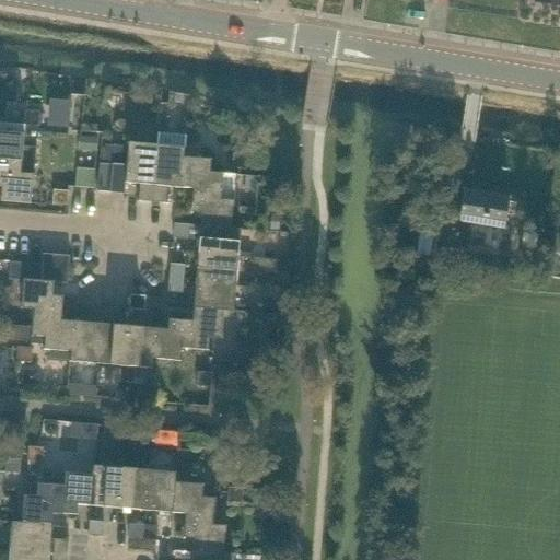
[(38,126),(39,113),(26,112),(25,125),(38,126)]
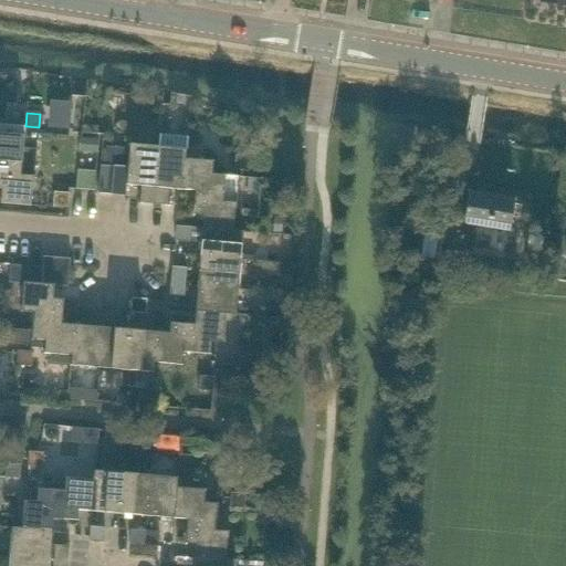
[(22,164),(22,161),(25,126),(0,124),(0,174),(7,175),(9,163),(22,164)]
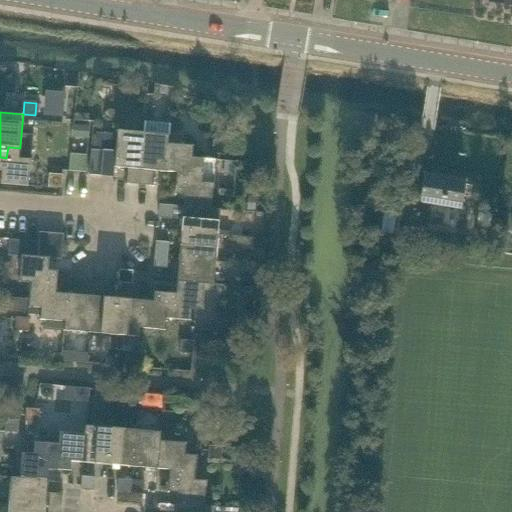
[(88,138),(89,126),(77,125),(76,137),(88,138)]
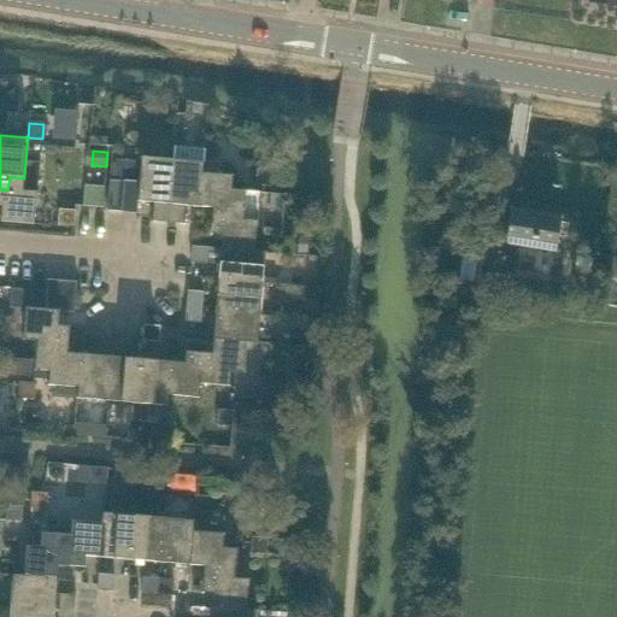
[(168,223),(174,160),(142,157),(140,183),(139,201),(154,203),(152,222),(168,223)]
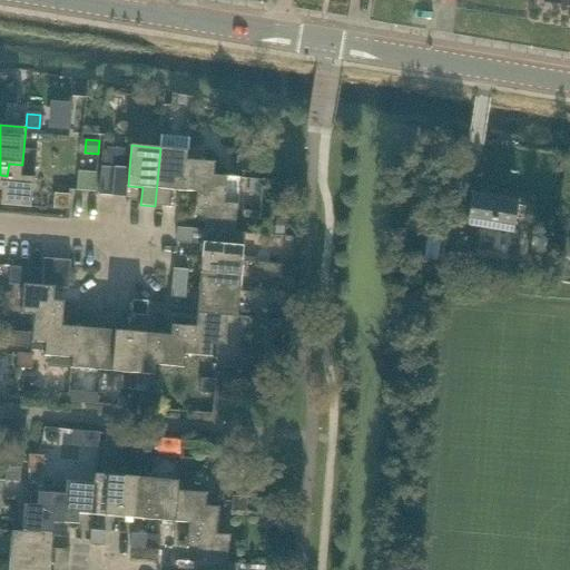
[(188,150),(187,150),(160,148),(155,206),(169,207),(172,190),(184,192),(187,160),(188,150)]
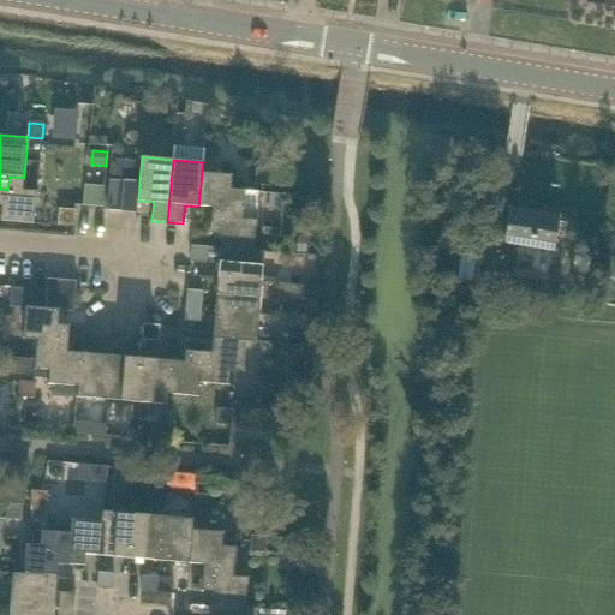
[(270,186),(272,171),(257,168),(255,185),(270,186)]
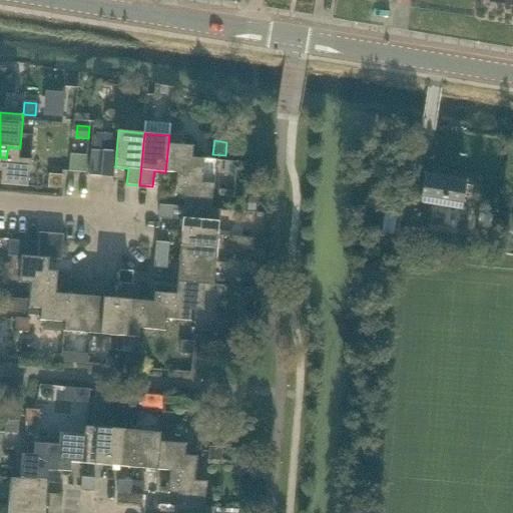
[(194,146),(168,144),(165,172),(177,173),(176,182),(189,183),(190,171),(203,172),(204,158),(193,157),(194,146)]
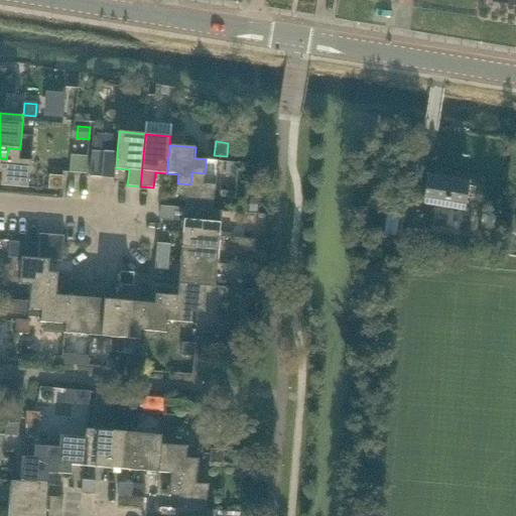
[(29,187),(32,148),(20,147),(20,149),(8,148),(6,159),(0,158),(0,172),(1,173),(0,185),(29,187)]
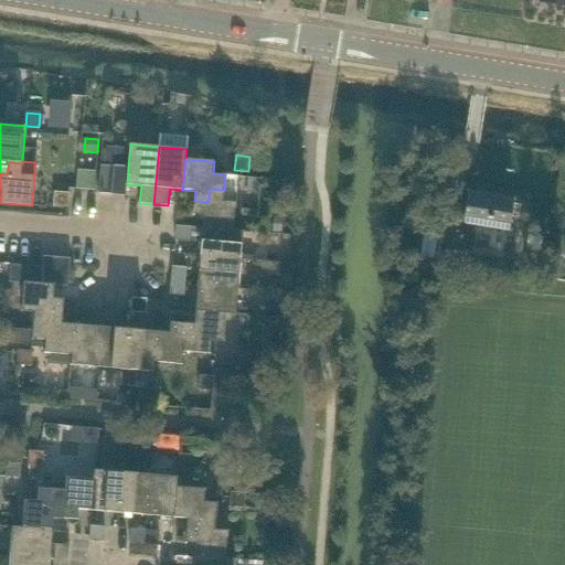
[(112,194),(115,167),(100,166),(98,193),(112,194)]
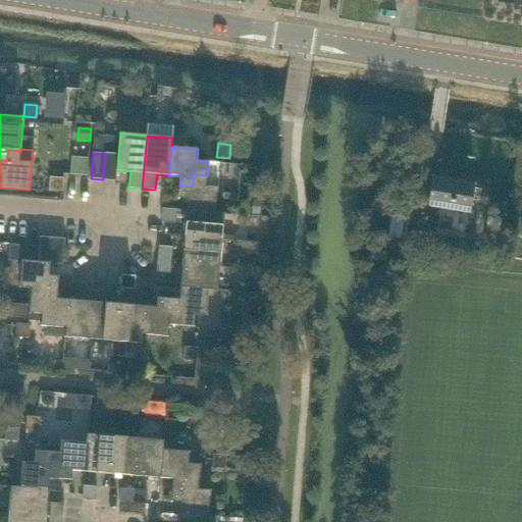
[(117,170),(118,155),(106,154),(103,179),(116,180),(117,170)]
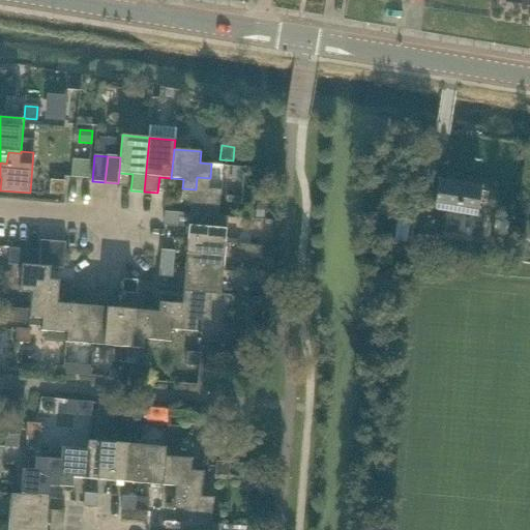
[(219,216),(224,165),(211,164),(210,178),(197,177),(196,189),(182,188),(181,202),(190,203),(189,214),(219,216)]
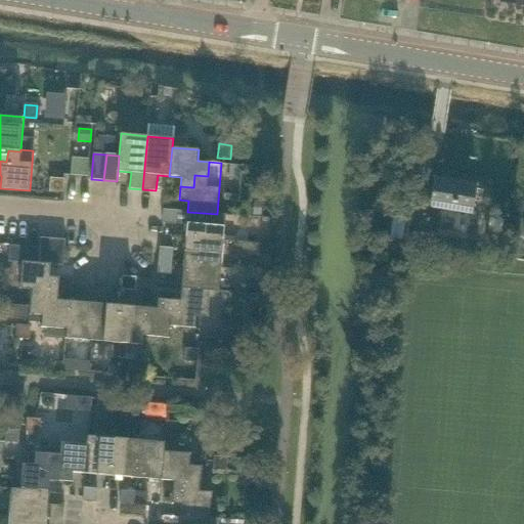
[(242,179),(243,166),(229,165),(228,178),(242,179)]
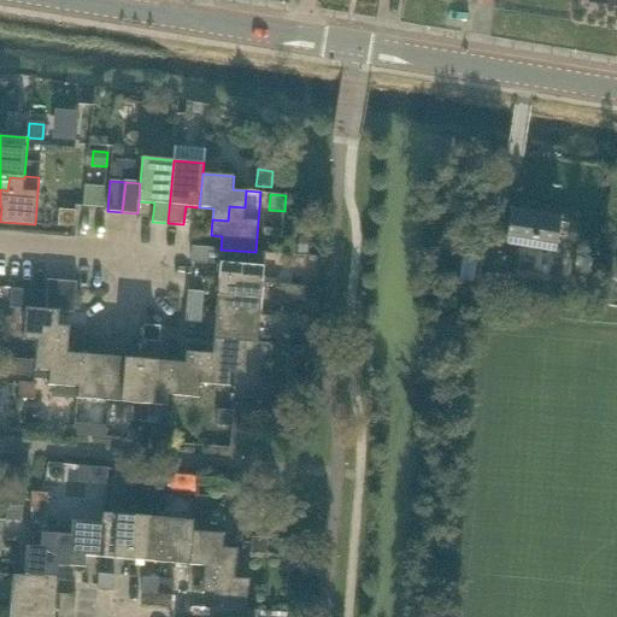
[(74,227),(75,211),(59,210),(58,225),(74,227)]
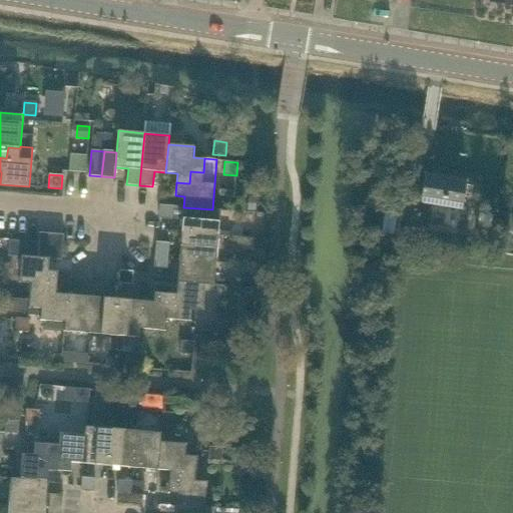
[(467,182),(467,181),(425,174),(425,175),(425,176),(424,185),(416,184),(414,196),(422,197),(421,201),(421,202),(422,202),(421,210),(399,206),(398,211),(386,208),(382,233),(424,241),(432,203),(463,209),(463,208),(463,207),(464,197),(471,198),(473,186),(466,185),(467,182)]
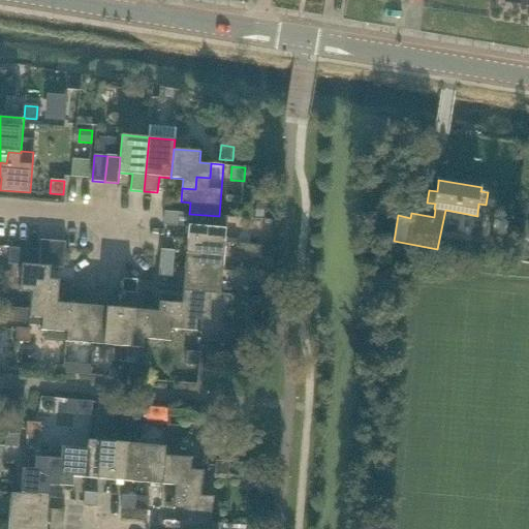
[(263,217),(265,205),(257,204),(256,216),(263,217)]
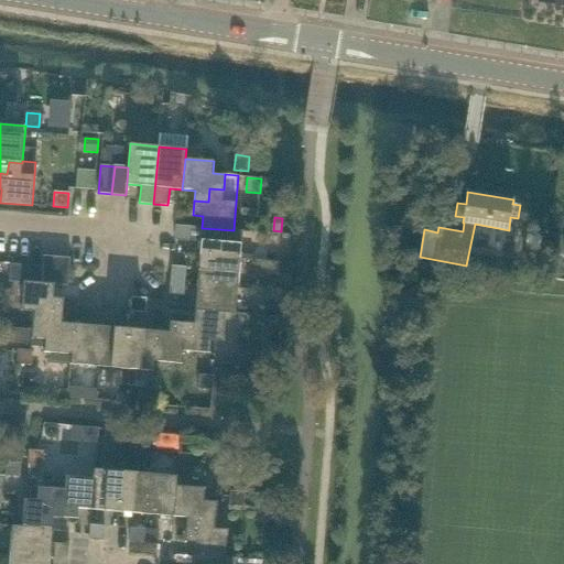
[(234,230),(202,228),(175,226),(174,240),(201,242),(199,256),(241,259),(243,230),(234,230)]
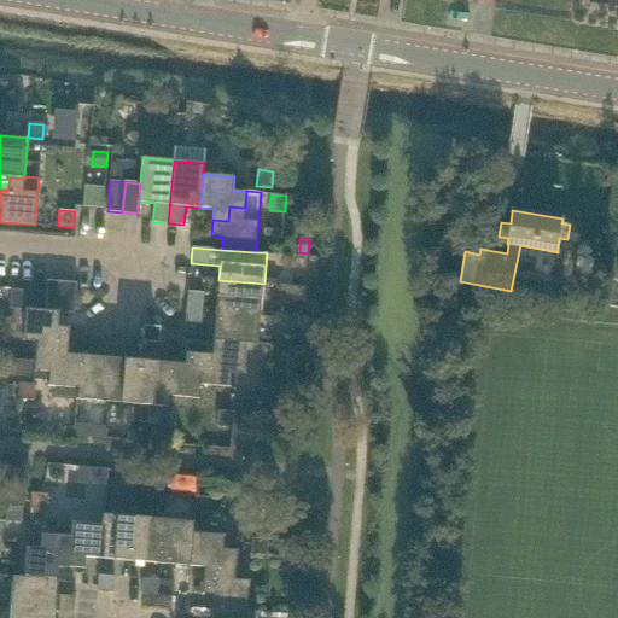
[(60,312),(63,281),(47,280),(46,292),(45,310),(60,312)]
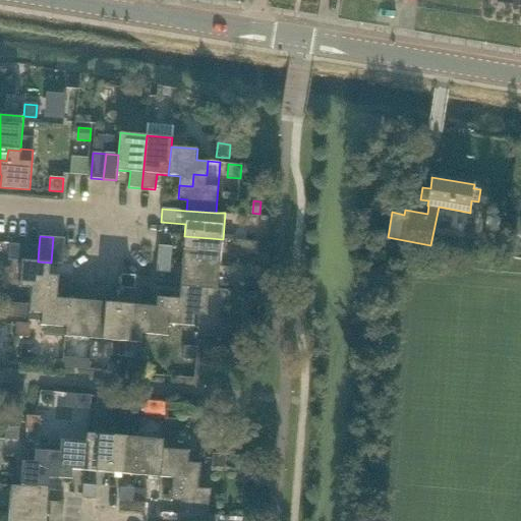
[(221,264),(223,239),(184,236),(182,261),(221,264)]
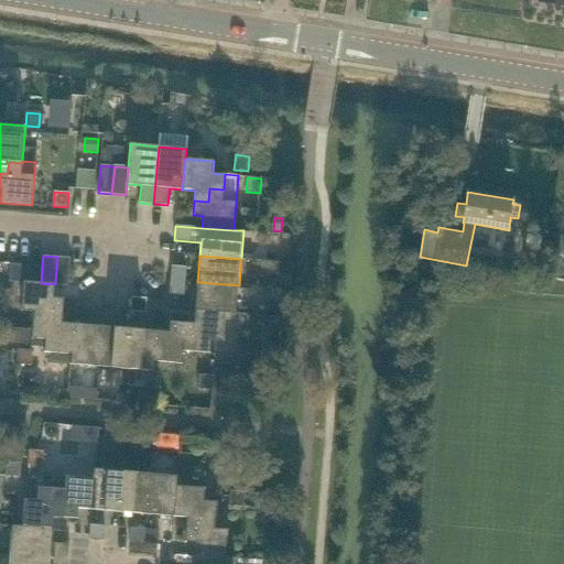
[(68,285),(71,258),(57,257),(55,284),(68,285)]
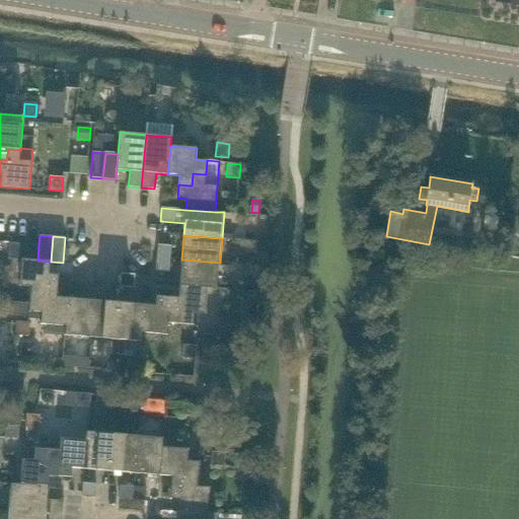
[(38,261),(39,245),(9,243),(8,260),(21,261),(19,286),(31,287),(30,298),(44,300),(45,287),(58,288),(59,275),(50,274),(51,262),(38,261)]
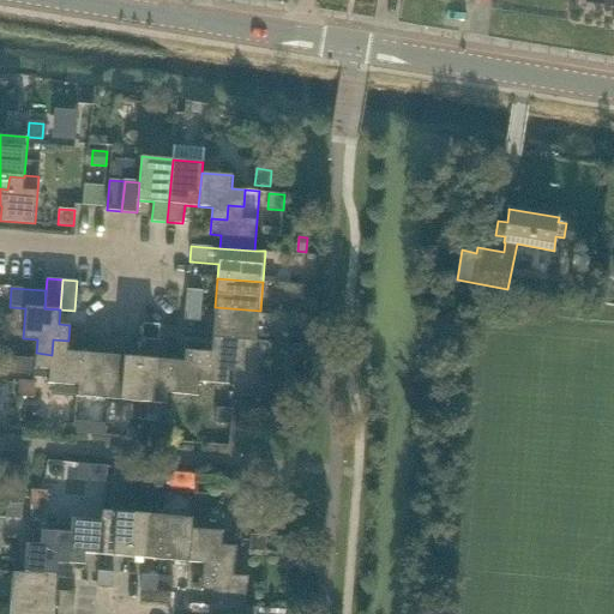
[(202,307),(203,292),(187,290),(186,306),(202,307)]
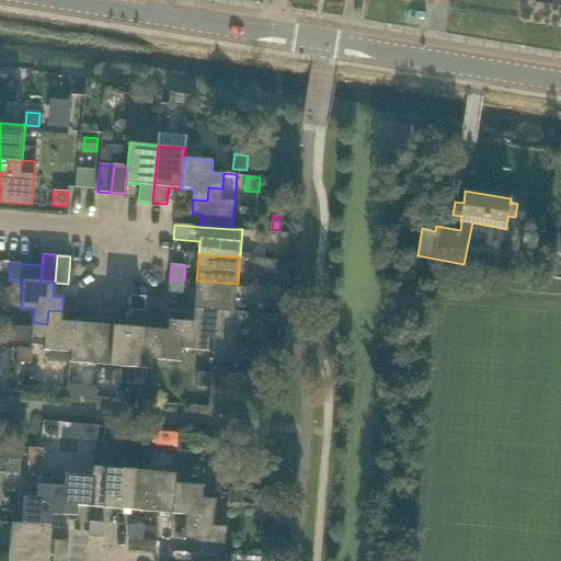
[(183,295),(184,281),(170,279),(169,294),(183,295)]
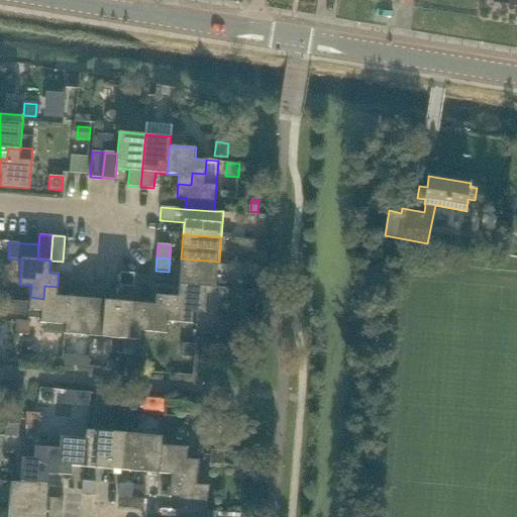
[(216,288),(219,262),(181,259),(179,284),(208,287),(216,288)]
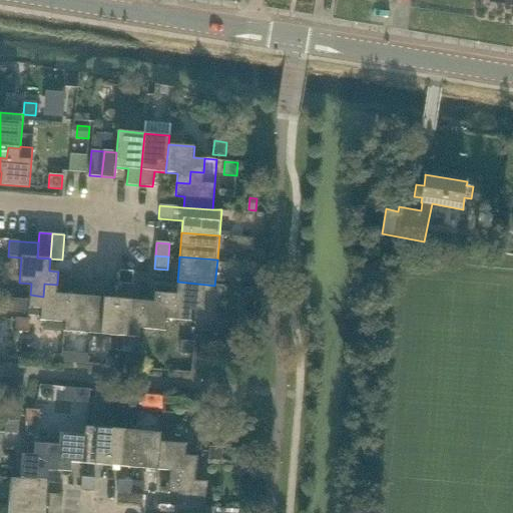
[(132,285),(133,272),(120,271),(119,284),(132,285)]
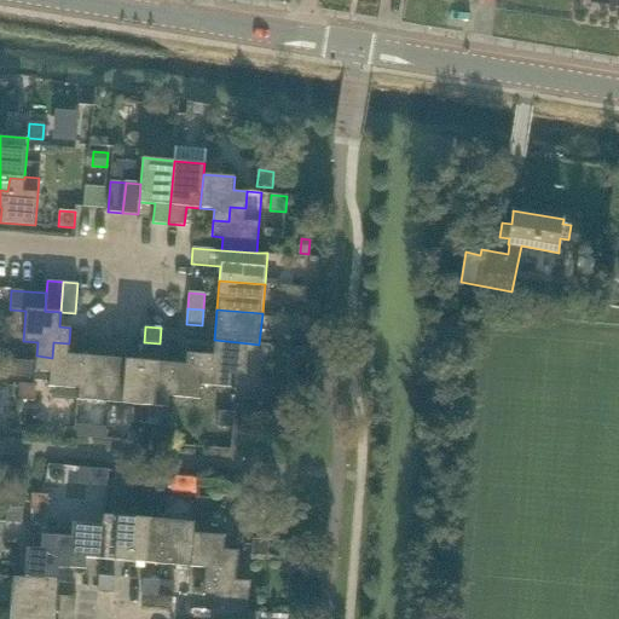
[(109,404),(114,340),(98,339),(97,357),(82,356),(79,389),(77,389),(77,400),(109,404)]
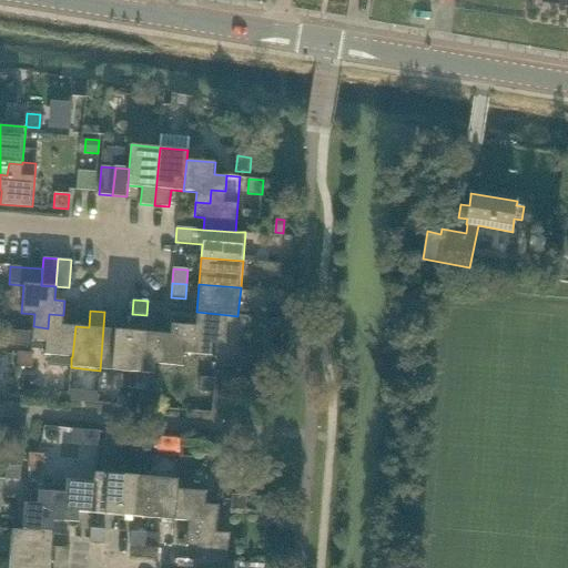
[(118,330),(119,313),(104,312),(100,371),(127,373),(131,331),(118,330)]
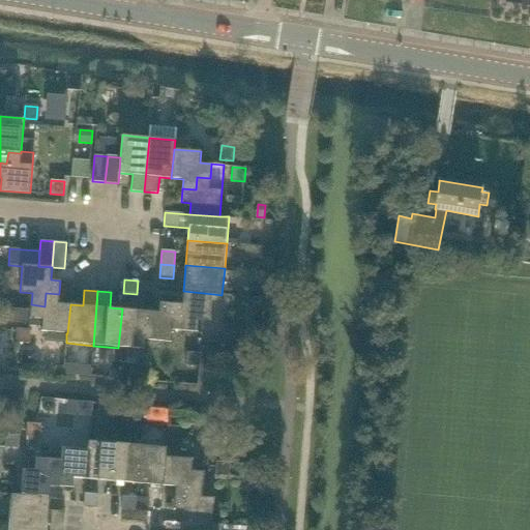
[(213,294),(183,291),(182,304),(173,303),(172,317),(185,318),(183,331),(198,332),(199,320),(210,321),(213,294)]
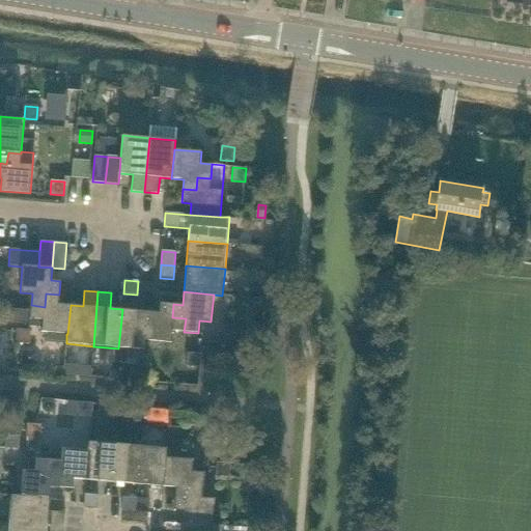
[(58,304),(59,295),(46,294),(45,307),(31,305),(31,310),(30,319),(43,320),(42,332),(66,334),(67,334),(71,305),(58,304)]
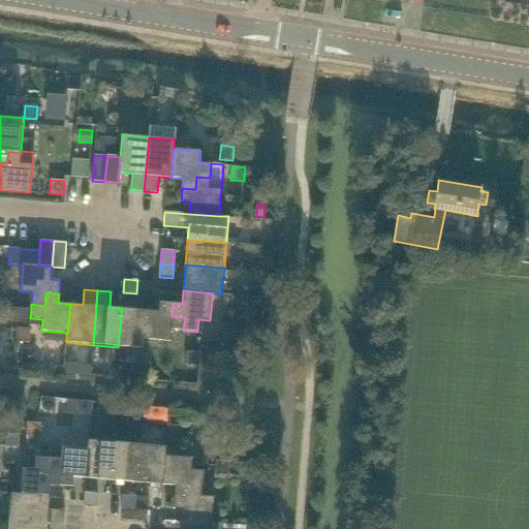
[(173,303),(160,302),(159,302),(158,311),(147,310),(145,340),(170,342),(172,330),(183,331),(185,317),(172,316),(173,303)]
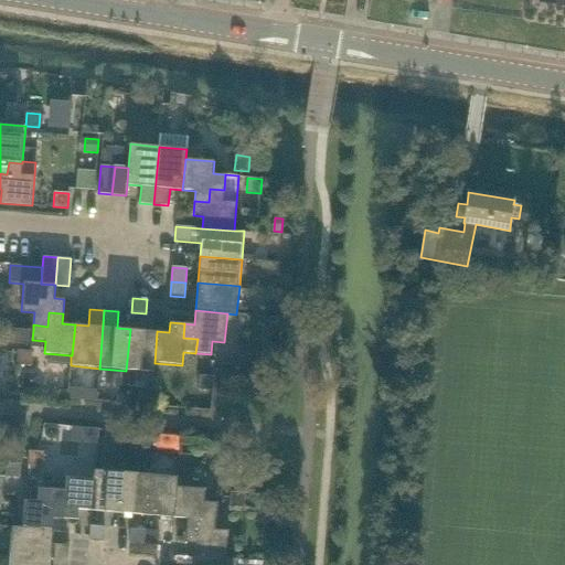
[(32,340),(33,330),(7,329),(6,343),(27,344),(32,340)]
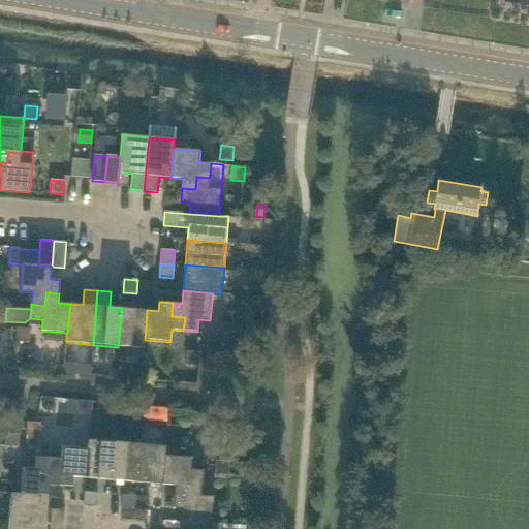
[(145,340),(147,310),(122,308),(118,347),(145,349),(145,340)]
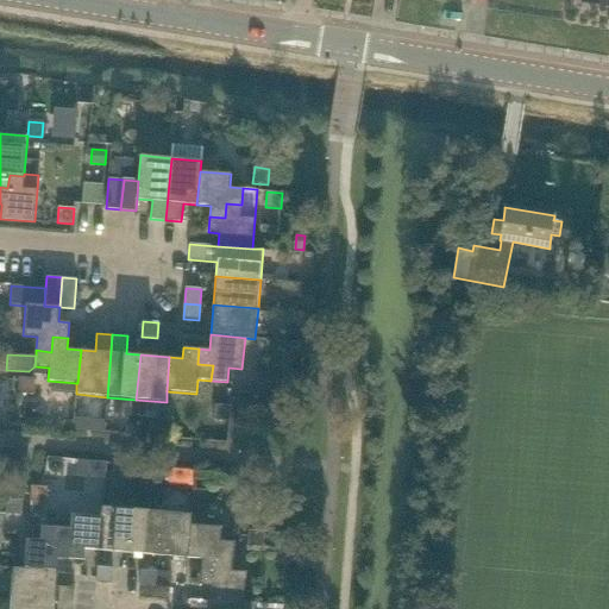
[(35,380),(25,378),(19,378),(19,394),(33,395),(35,380)]
